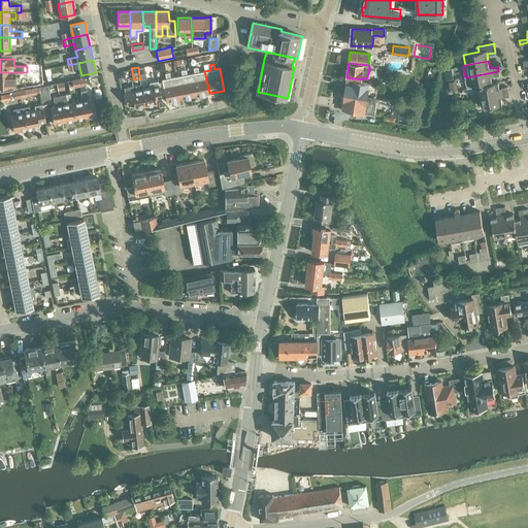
[(194,68),(195,73),(191,73),(195,96),(209,93),(204,71),(199,72),(198,67),(194,68)]
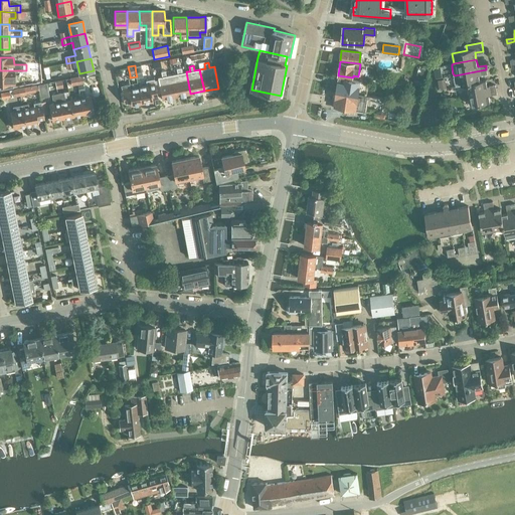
[(178,73),(172,74),(176,97),(190,94),(186,71),(182,72),(181,67),(177,68),(178,73)]
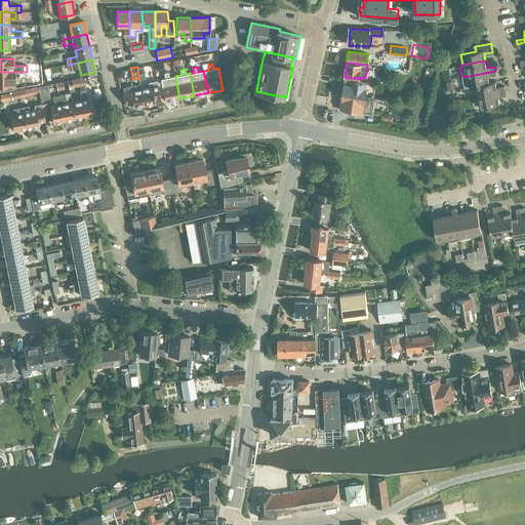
[(431,82),(434,72),(427,70),(423,81),(431,82)]
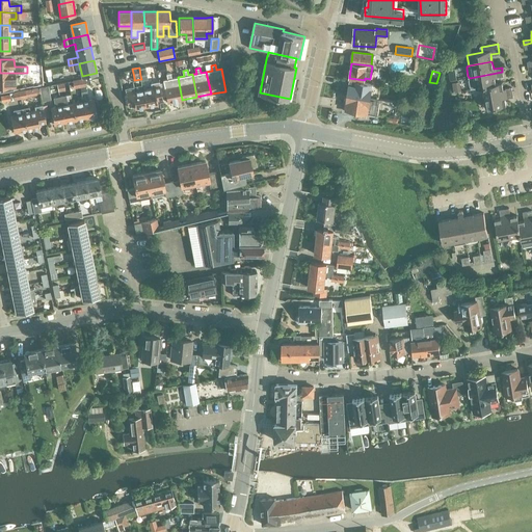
[(470,78),(469,80),(470,87),(472,89),(476,88),(482,87),(482,86),(496,83),(495,77),(503,75),(502,72),(470,78)]
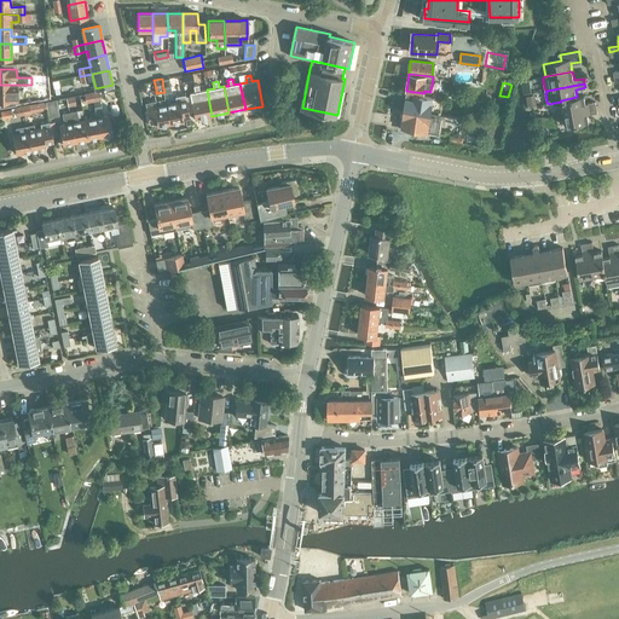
[(9,85),(0,85),(0,102),(5,102),(18,102),(17,85),(9,85)]
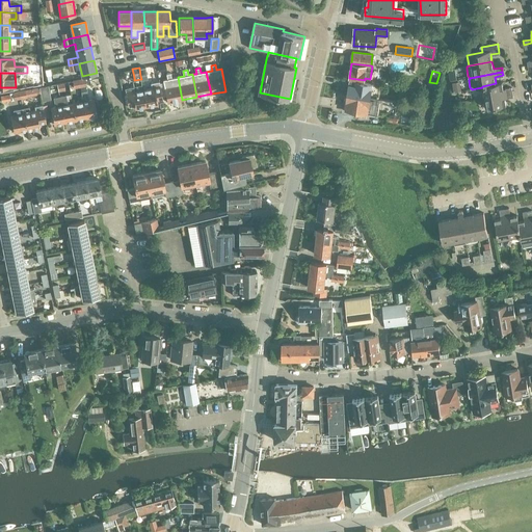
[(167,102),(182,100),(178,77),(171,78),(170,73),(166,74),(167,79),(163,80),(167,102)]
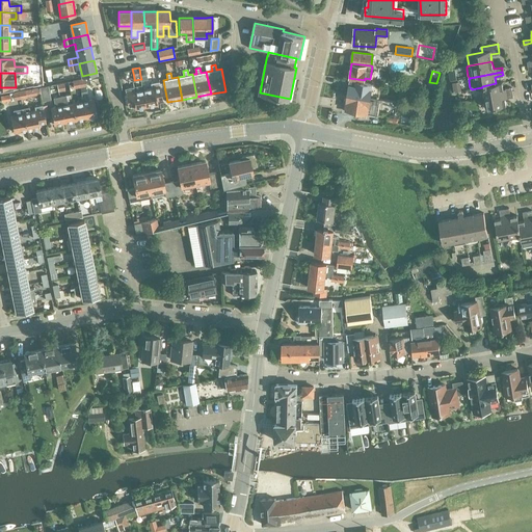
[(350,80),(347,95),(370,98),(370,97),(372,84),(350,80)]
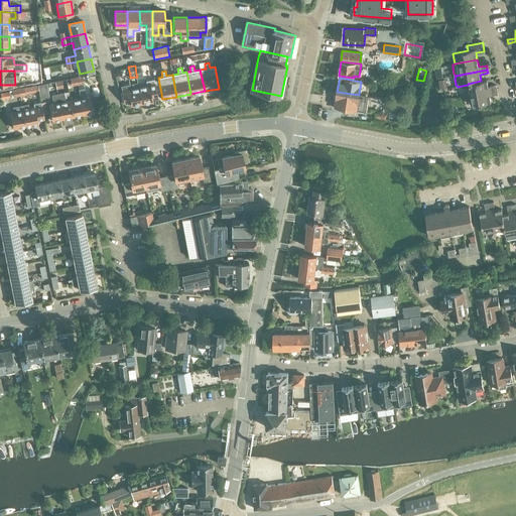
[(146,86),(139,87),(142,103),(152,101),(152,98),(157,97),(154,79),(145,81),(146,86)]
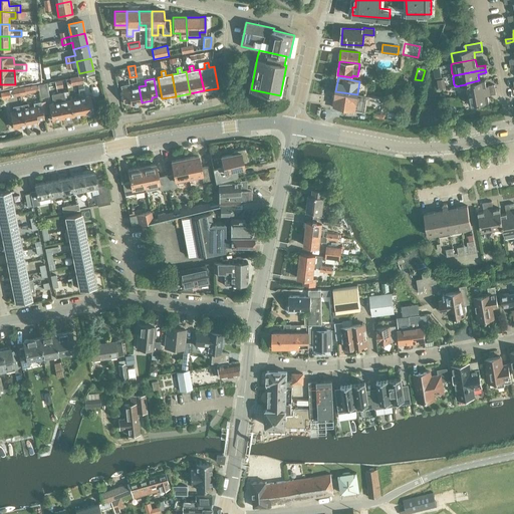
[(461,93),(461,95),(495,89),(494,85),(486,86),(485,79),(479,80),(466,83),(466,84),(468,91),(461,93)]
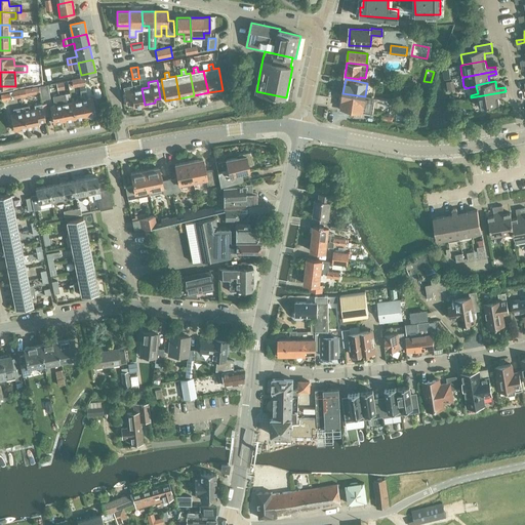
[(42,99),(50,97),(47,85),(40,86),(42,99)]
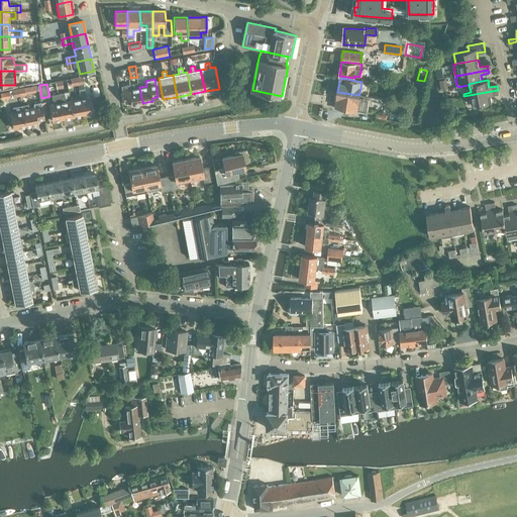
[(129,84),(121,86),(124,104),(130,103),(131,106),(142,103),(139,87),(130,89),(129,84)]
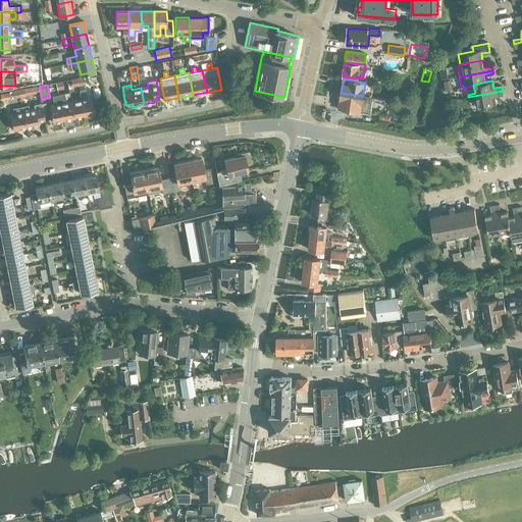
[(399,94),(409,96),(410,89),(400,87),(399,94)]
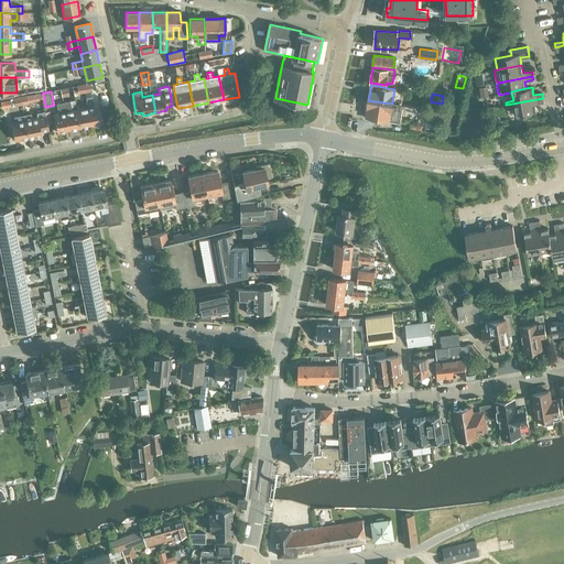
[(26,96),(19,97),(20,105),(29,104),(26,96)]
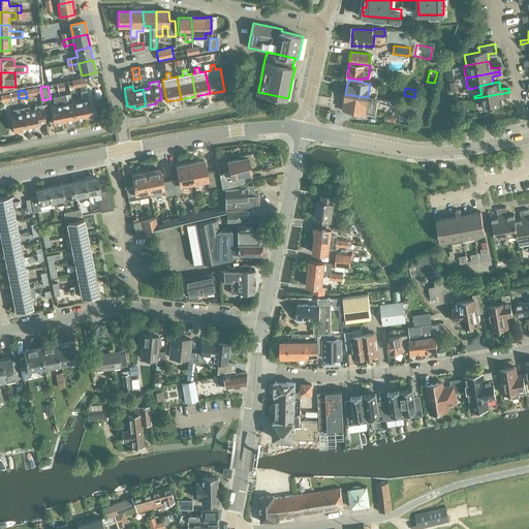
[(81,91),(82,96),(86,118),(96,116),(93,98),(88,99),(87,90),(81,91)]
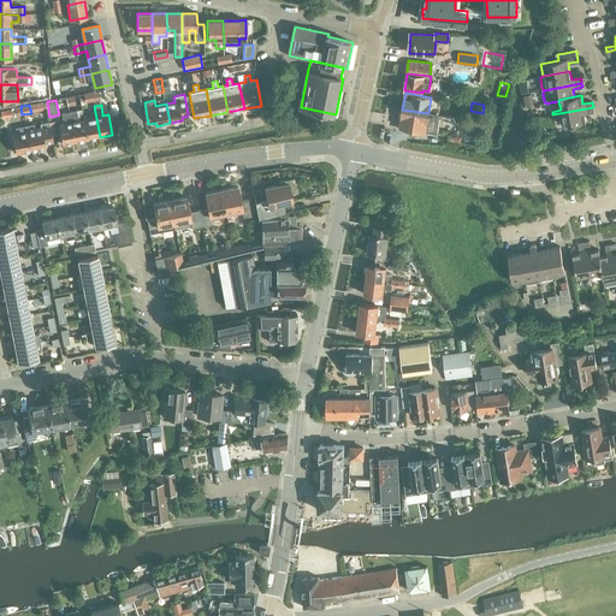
[(12,117),(22,114),(21,106),(15,107),(15,108),(0,111),(3,118),(12,117)]
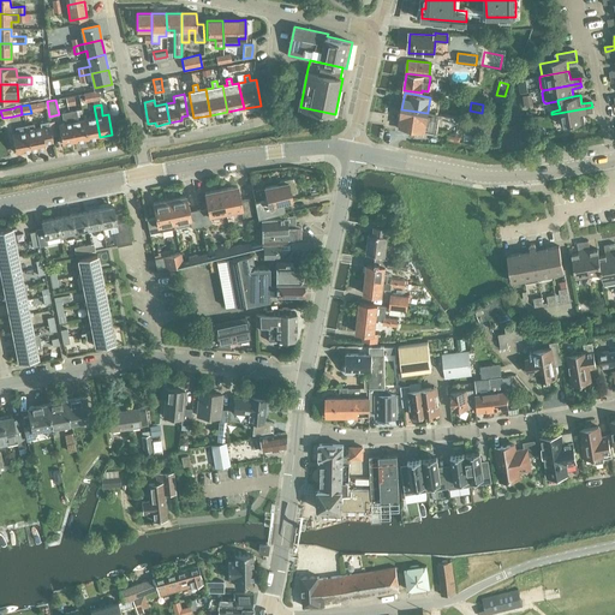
[(593,111),(592,107),(551,114),(550,114),(551,117),(561,115),(562,125),(585,121),(584,113),(593,111)]
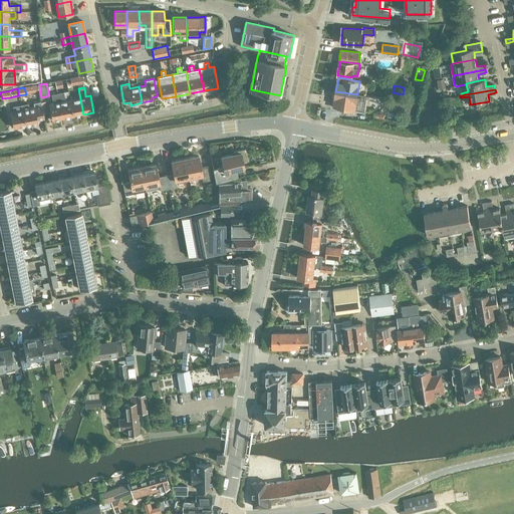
[(62,118),(72,116),(69,99),(65,100),(64,97),(69,96),(68,91),(63,92),(57,93),(62,118)]
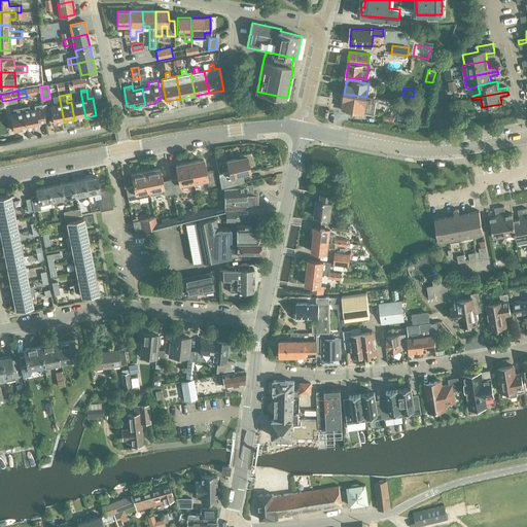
[(391,112),(392,100),(366,96),(366,97),(344,94),(342,108),(374,113),(375,109),(391,112)]
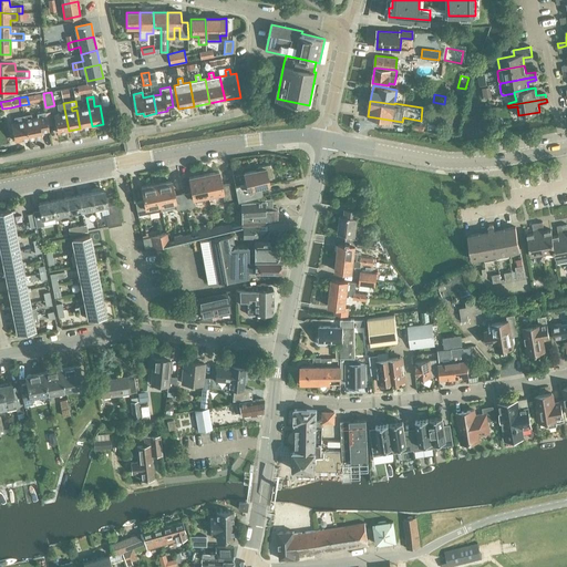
[(53,114),(57,133),(69,131),(63,103),(57,104),(59,113),(53,114)]
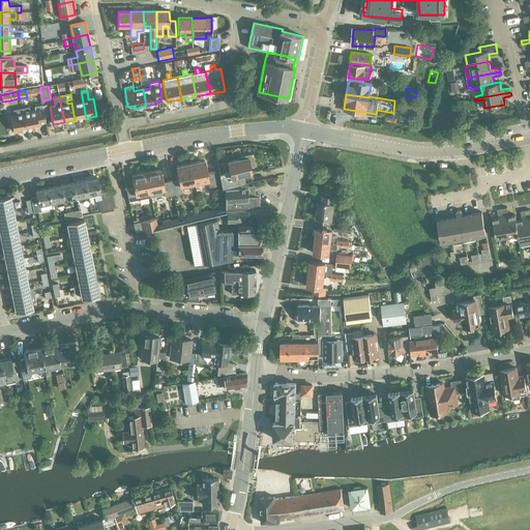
[(78,101),(71,102),(75,120),(86,118),(82,96),(78,97),(78,101)]
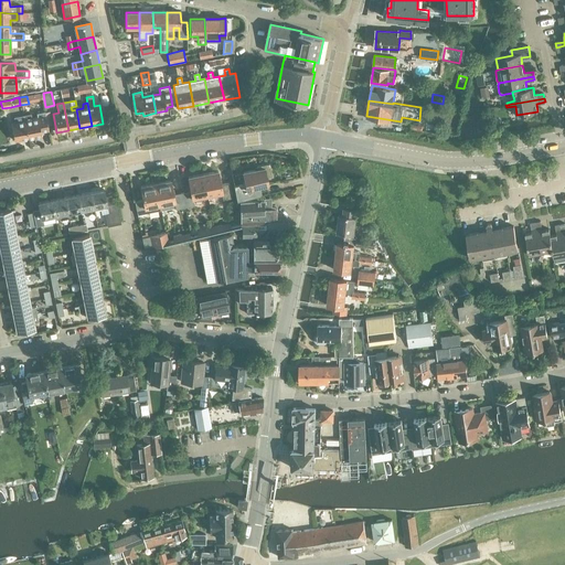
[(429,110),(427,123),(439,125),(445,113),(429,110)]
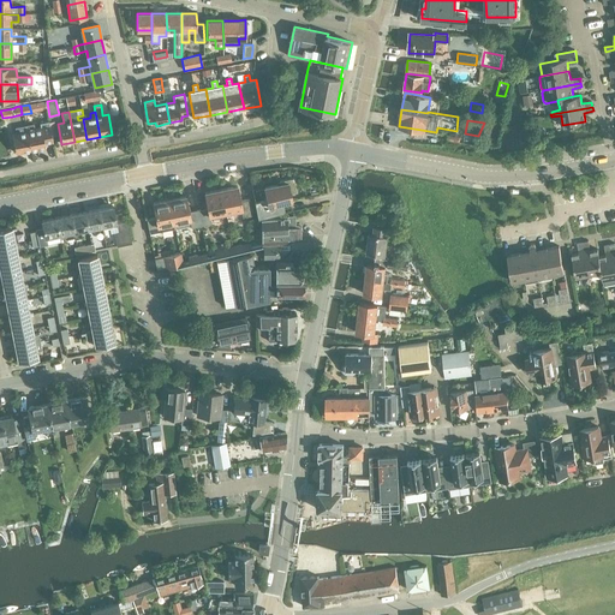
[(24,125),(29,150),(39,149),(46,147),(45,143),(49,143),(53,142),(51,125),(49,121),(45,121),(40,123),(41,129),(39,129),(35,130),(34,124),(24,125)]
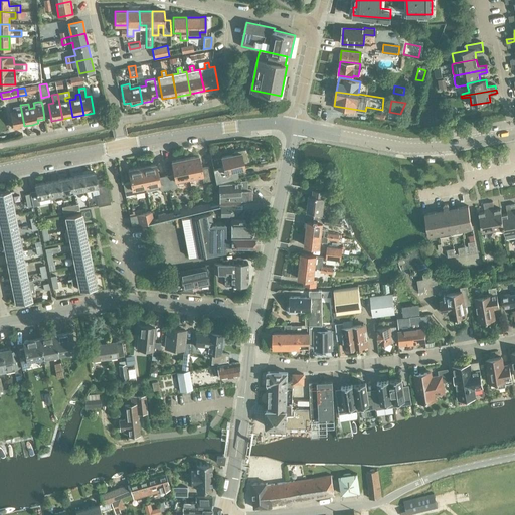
[(12,128),(24,126),(20,105),(12,107),(13,112),(9,113),(12,128)]
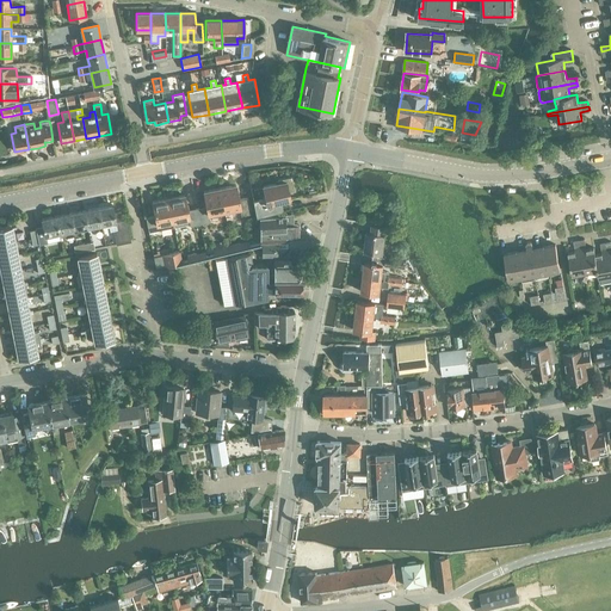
[(291,178),(278,180),(279,183),(261,186),(264,197),(253,199),(257,216),(278,213),(276,202),(290,199),(289,192),(295,191),(291,178)]
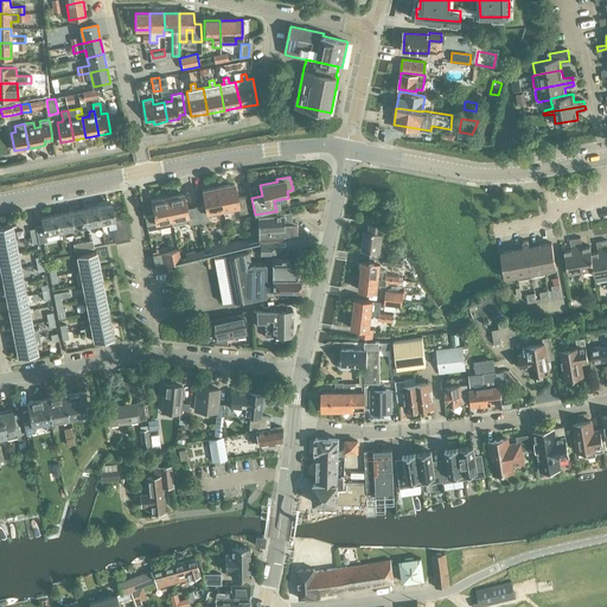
[(235,184),(218,187),(223,212),(238,209),(240,215),(250,212),(247,197),(237,198),(235,184)]
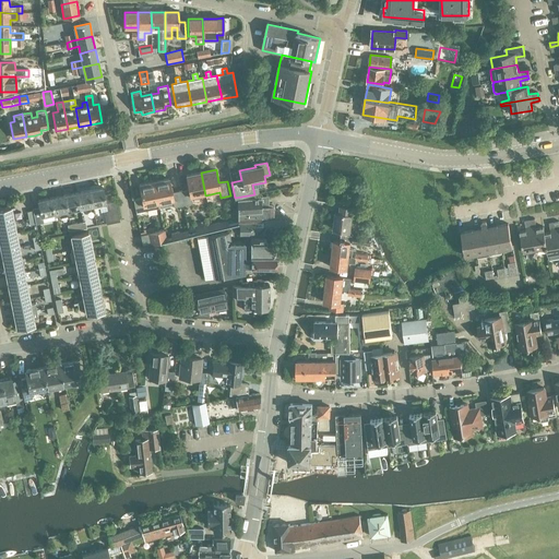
[(186,175),(189,189),(180,190),(183,205),(192,203),(191,198),(205,195),(201,173),(186,175)]
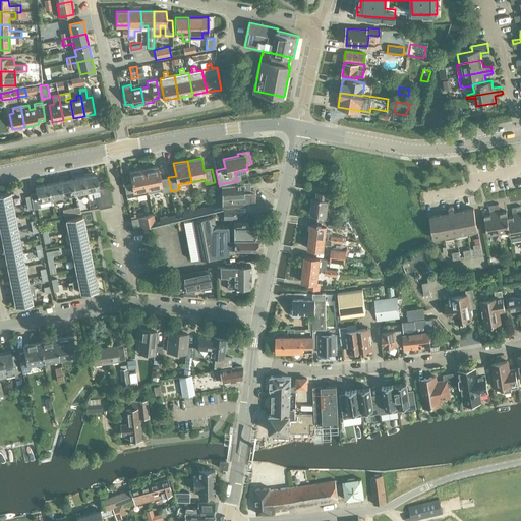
[(158,166),(143,169),(149,193),(162,191),(162,192),(171,191),(168,177),(160,179),(158,166)]
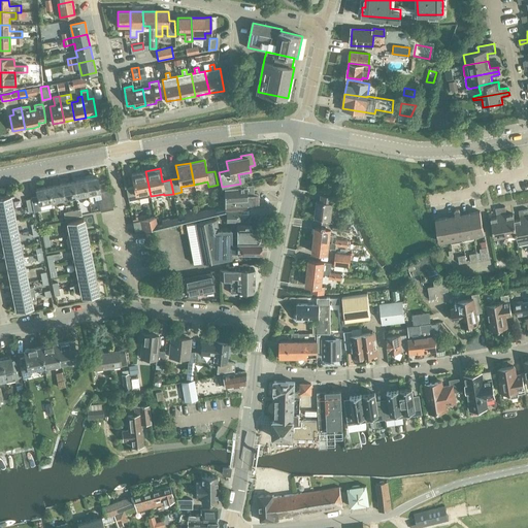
[(128,201),(151,196),(145,171),(131,174),(134,187),(126,189),(128,201)]
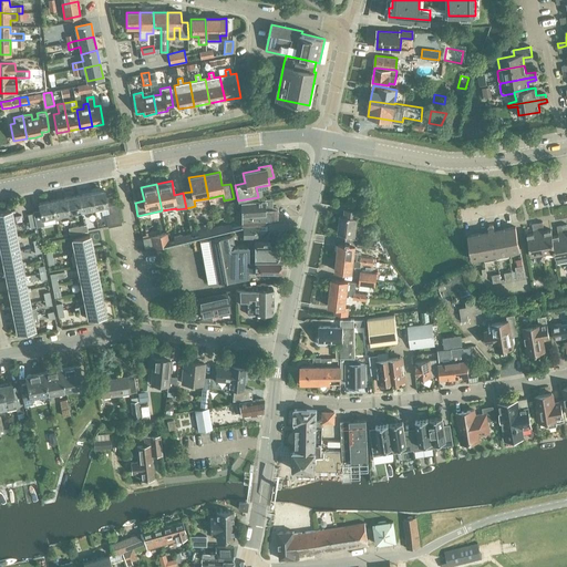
[(105,191),(92,193),(94,208),(101,207),(102,215),(105,214),(107,227),(114,226),(112,213),(119,212),(117,203),(114,204),(113,197),(106,198),(105,191)]
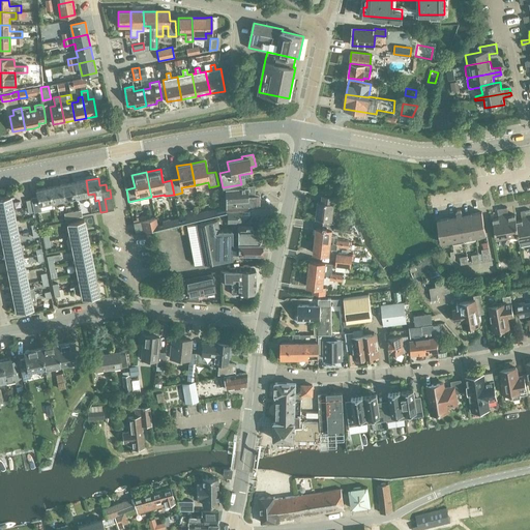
[(76,197),(88,195),(86,180),(74,182),(76,197)]
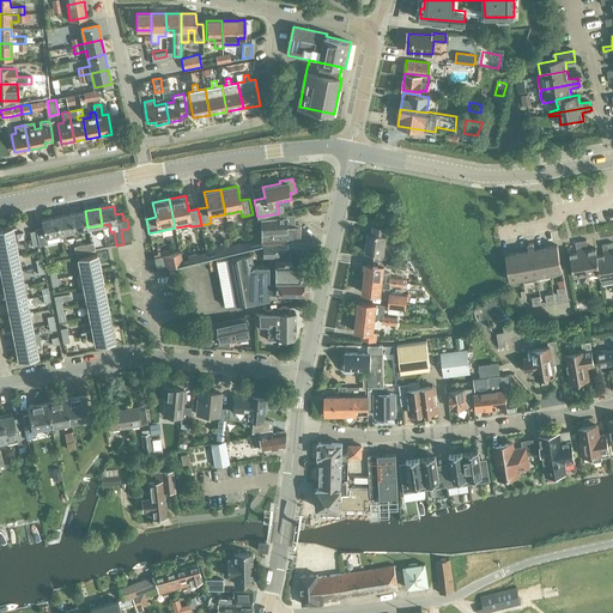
[(74,230),(87,228),(85,211),(71,214),(74,230)]
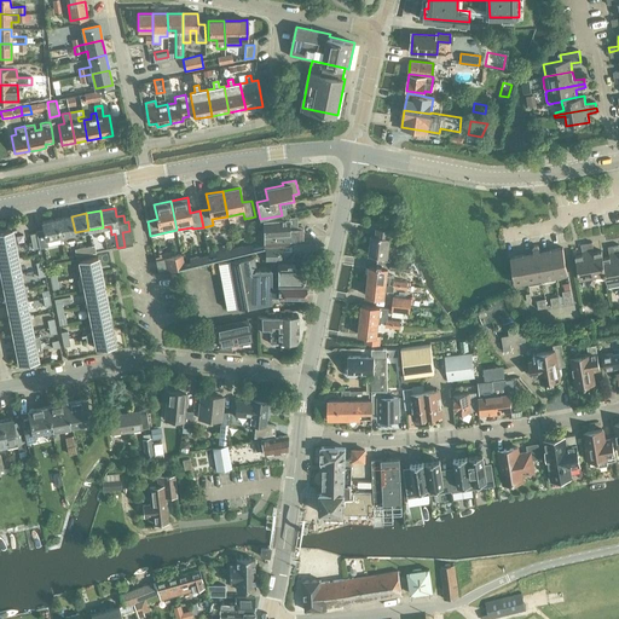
[(67,239),(67,235),(75,232),(71,217),(57,219),(61,236),(61,241),(67,239)]
